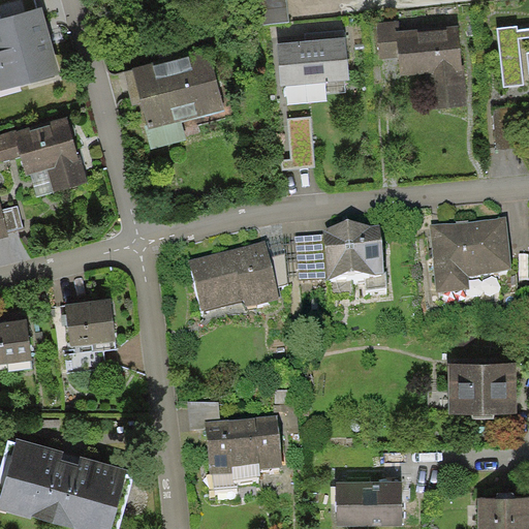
[(35,0),(0,0),(0,14),(1,19),(38,8),(35,0)]
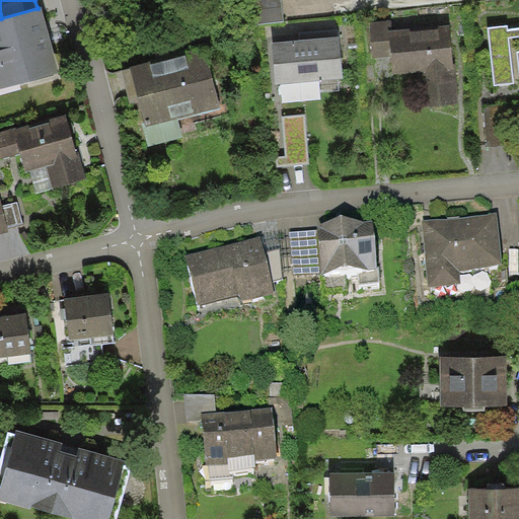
[(254,0),(256,8),(258,24),(284,20),(281,0),(254,0)]
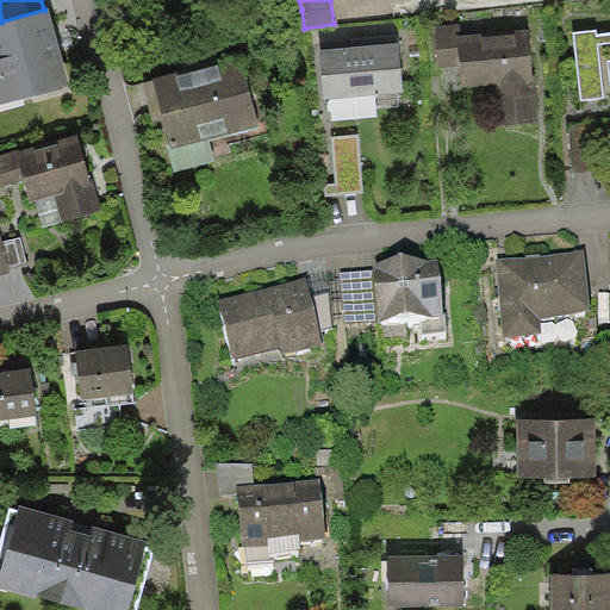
[(70,86),(48,8),(44,10),(1,22),(0,22),(0,104),(0,105),(70,86)]
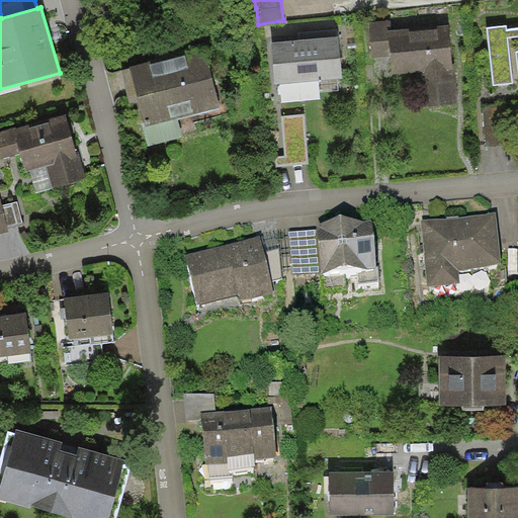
[(391,20),(368,22),(371,58),(390,56),(392,75),(418,73),(421,107),(457,104),(454,65),(451,65),(448,25),(392,29),(391,20)]
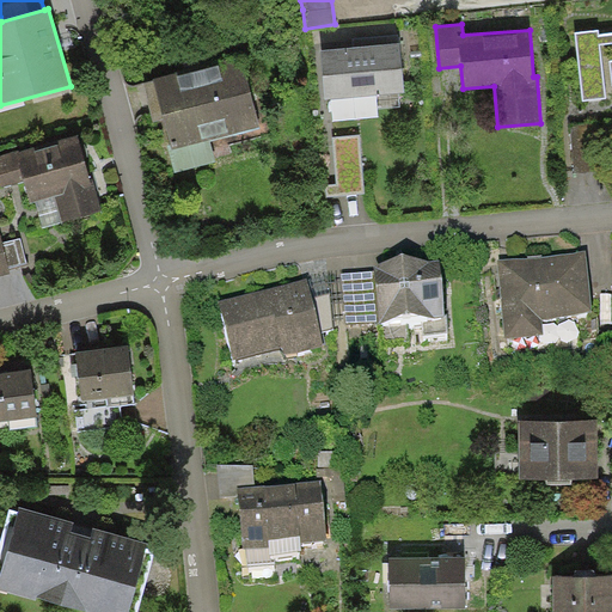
[(611,32),(600,35),(599,30),(575,32),(583,102),(606,98),(605,87),(611,86),(611,32)]
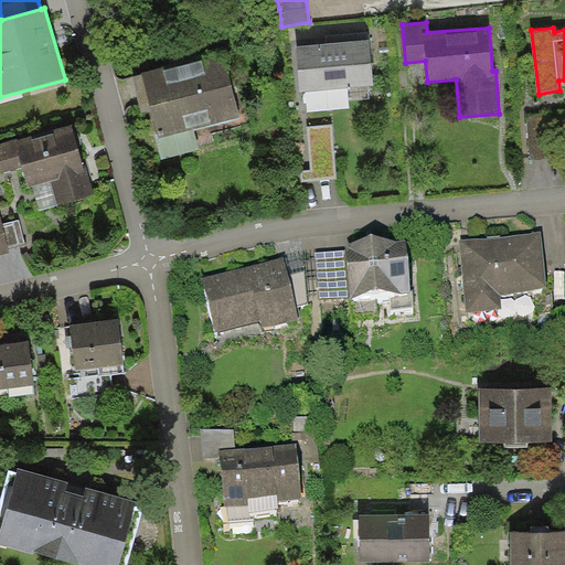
[(296,46),(300,92),(374,85),(369,31),(326,35),(327,43),(296,46)]
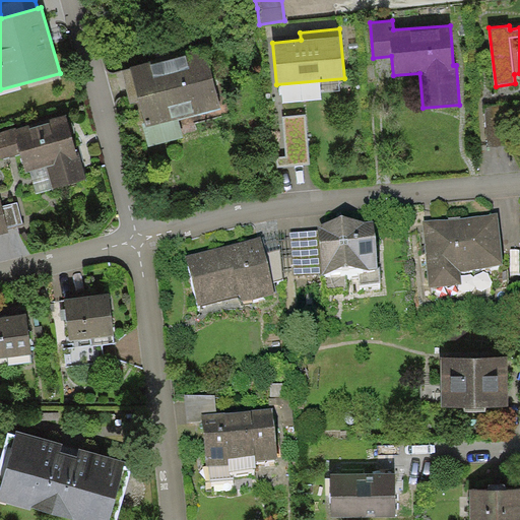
[(219,108),(204,49),(122,71),(130,104),(138,102),(145,128),(219,108)]
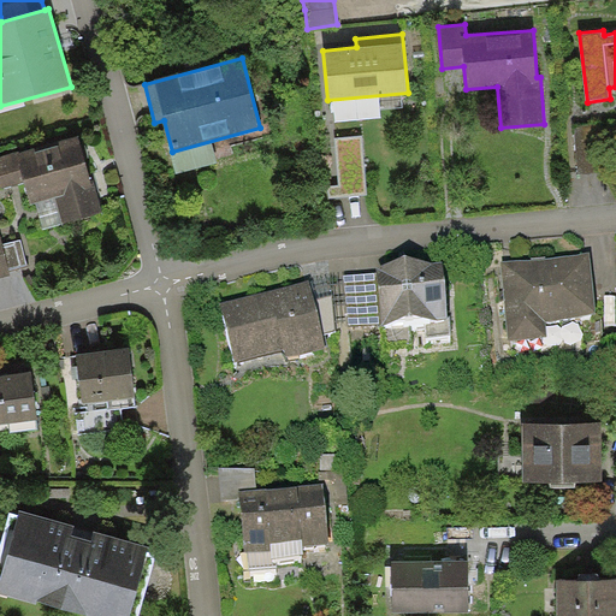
[(600,125),(573,128),(578,175),(604,172),(600,125)]
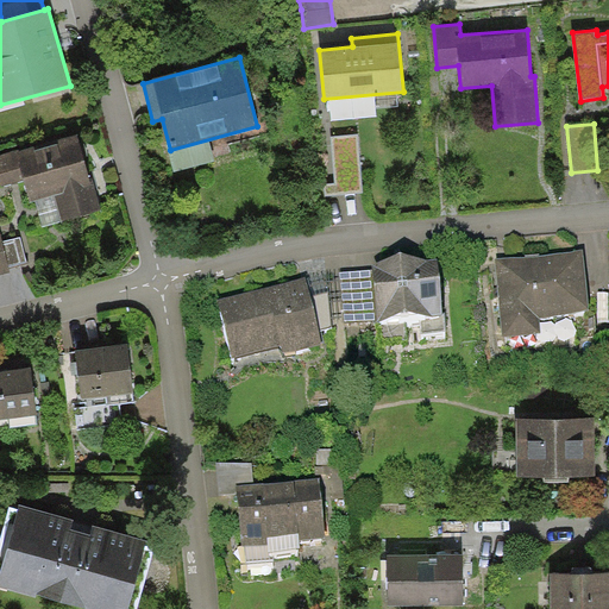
[(18,150),(0,155),(0,182),(1,187),(24,180),(30,202),(36,200),(55,195),(63,221),(101,209),(93,180),(90,181),(81,149),(77,135),(19,151),(18,150)]
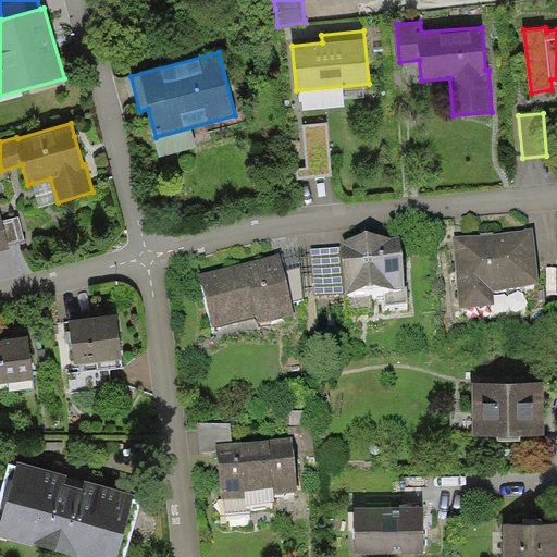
[(331,176),(326,123),(302,125),(307,168),(308,178),(331,176)]
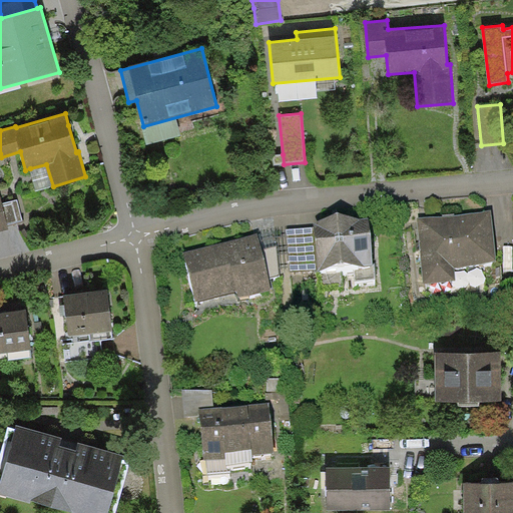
[(274,164),(284,164),(283,154),(273,155),(274,164)]
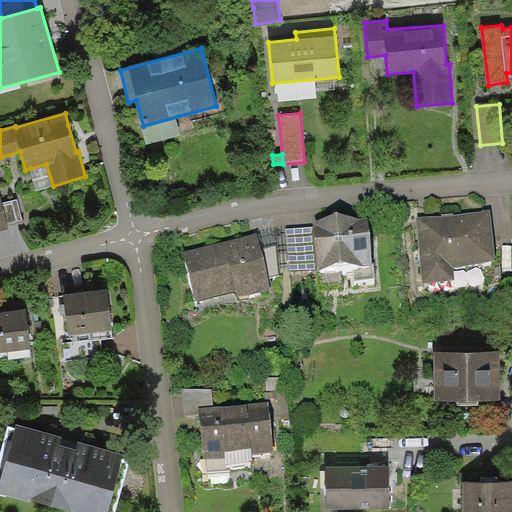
[(36,190),(53,186),(46,164),(30,168),(36,190)]
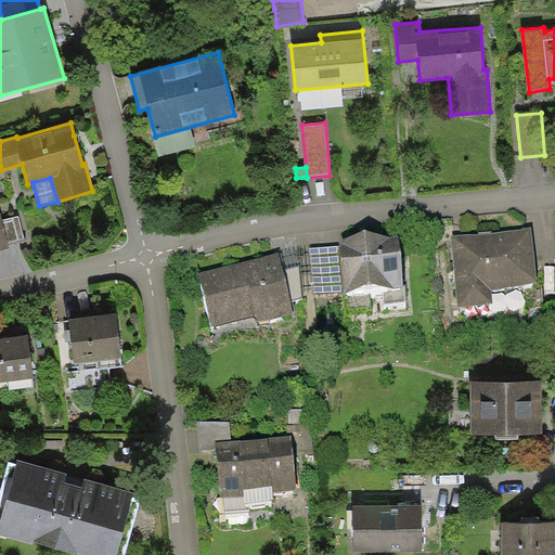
[(0,210),(0,250),(10,248),(8,243),(25,239),(18,216),(2,220),(0,210)]
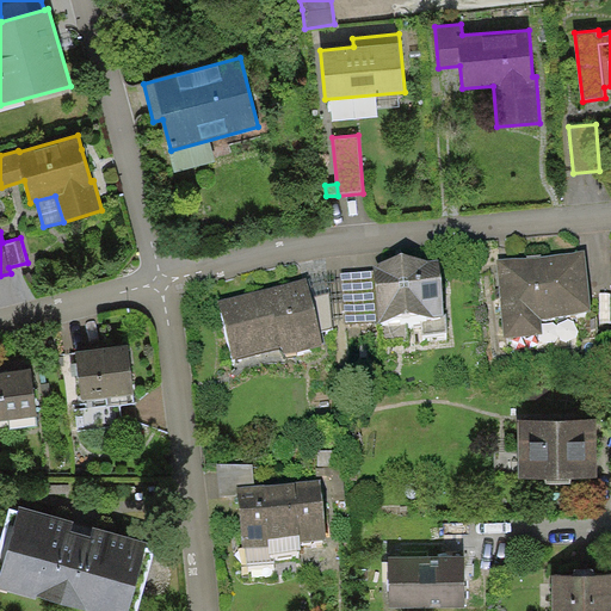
[(585,252),(498,260),(504,337),(542,333),(541,319),(591,314),(585,252)]
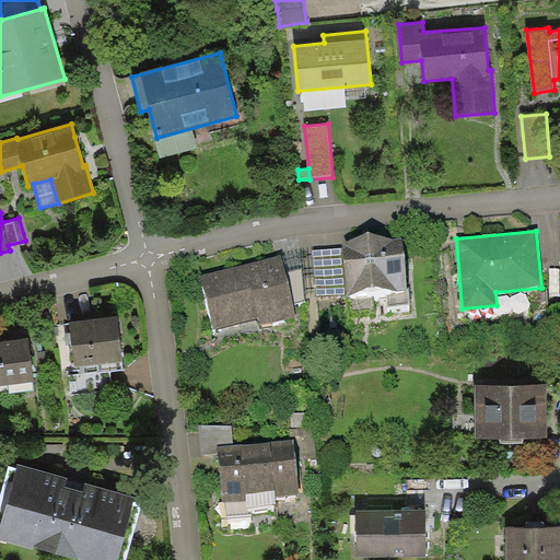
[(403,237),(342,242),(342,247),(347,295),(386,291),(387,305),(409,304),(408,288),(406,288),(403,237)]
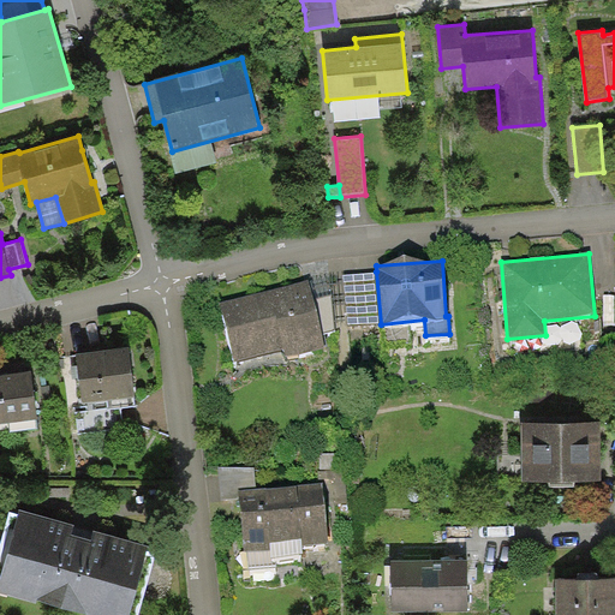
[(381,324),(376,272),(342,275),(347,327),(381,324)]
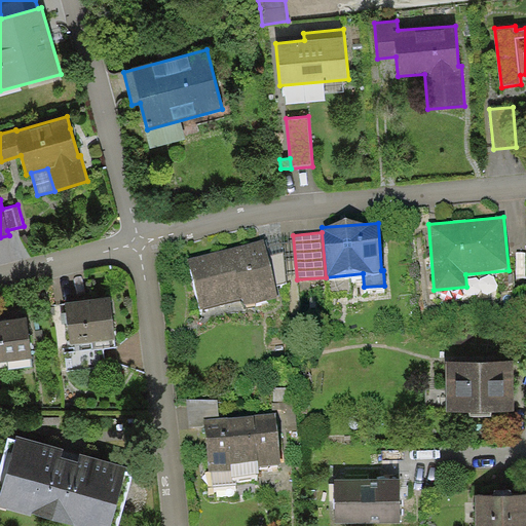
[(264,239),(189,258),(200,310),(212,307),(242,299),(245,306),(279,297),(276,286),(268,255),(264,239)]
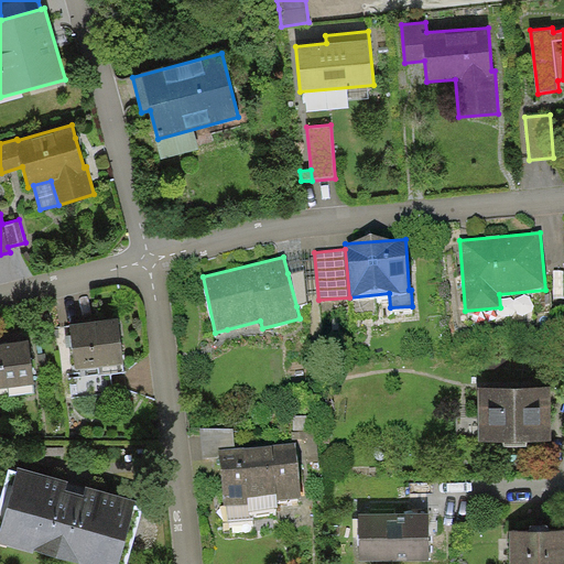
[(304,270),(288,273),(296,306),(307,303),(304,270)]
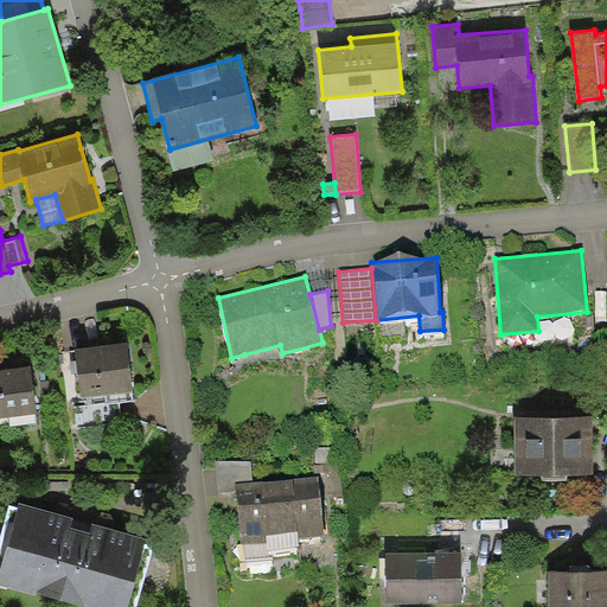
[(133,391),(127,343),(76,347),(81,397),(133,391)]
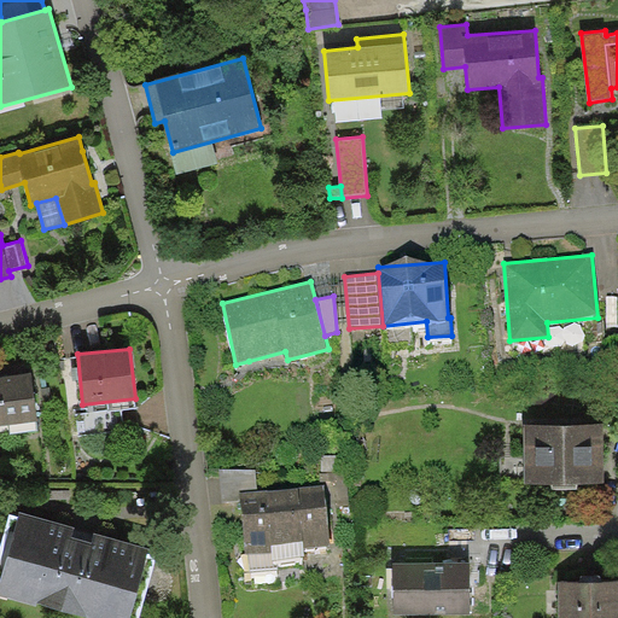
[(0,426),(38,421),(31,373),(0,377),(0,426)]
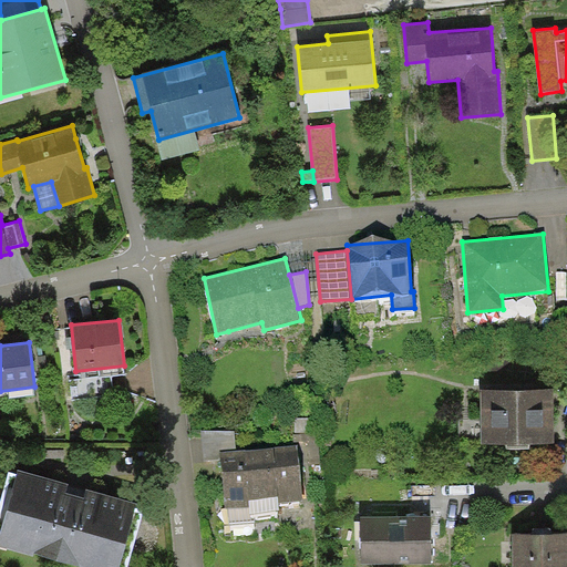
[(554,445),(553,390),(481,390),(481,445),(554,445)]
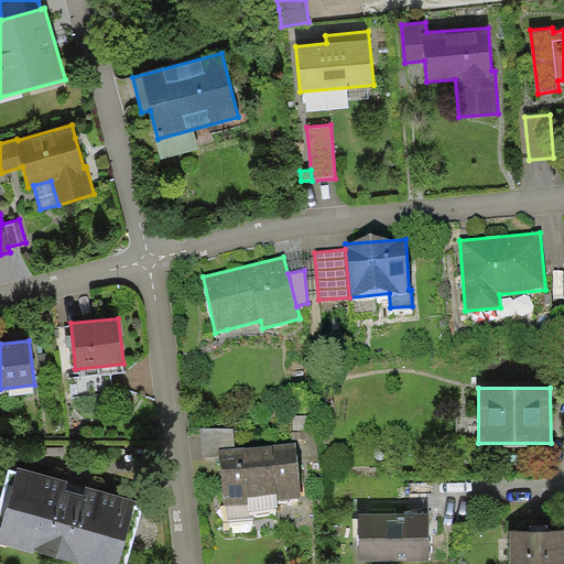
[(234,427),(199,429),(203,458),(220,456),(219,449),(235,447),(234,427)]
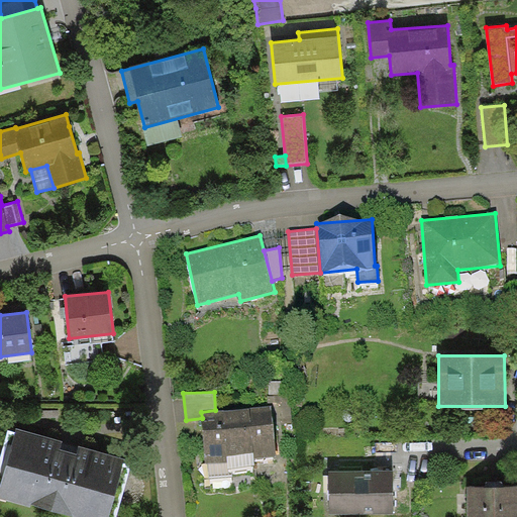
[(215,410),(201,412),(202,418),(207,478),(232,476),(232,468),(254,466),(254,458),(276,456),(272,406),(215,410)]
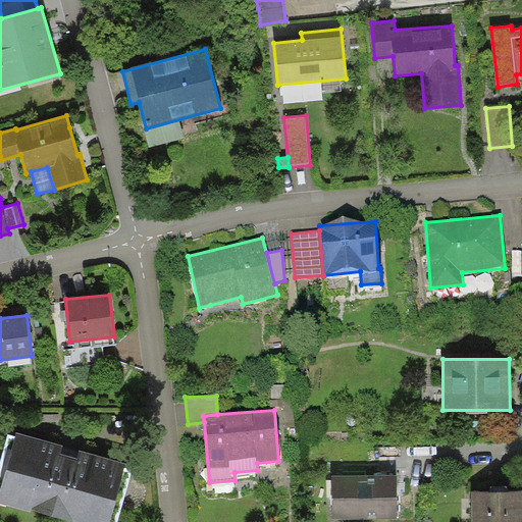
[(71,448),(17,431),(0,490),(0,501),(71,521),(110,521),(127,463),(71,448)]
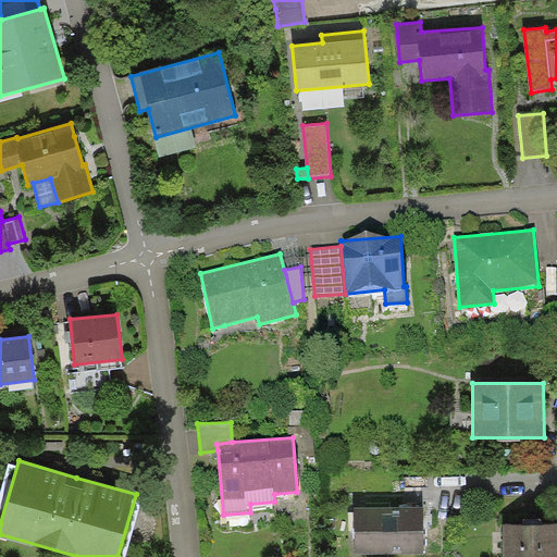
[(423,507),(355,508),(356,554),(424,553),(423,520),(423,507)]
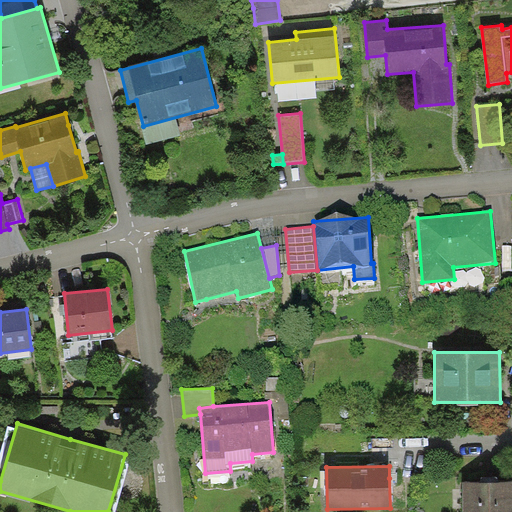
[(511,511),(511,481),(462,482),(462,511),(511,511)]
